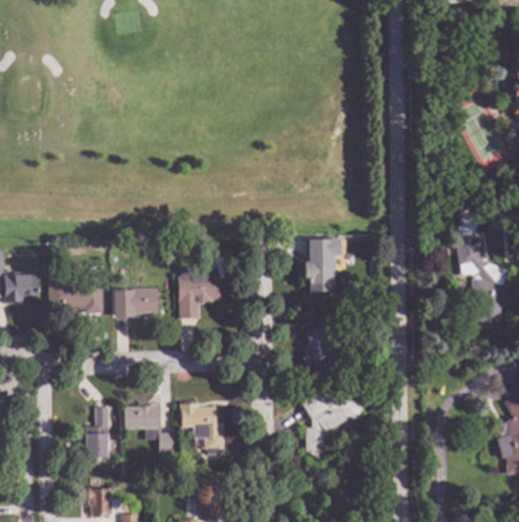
[(465,27),(449,27),(449,16),(465,16),(465,27)]
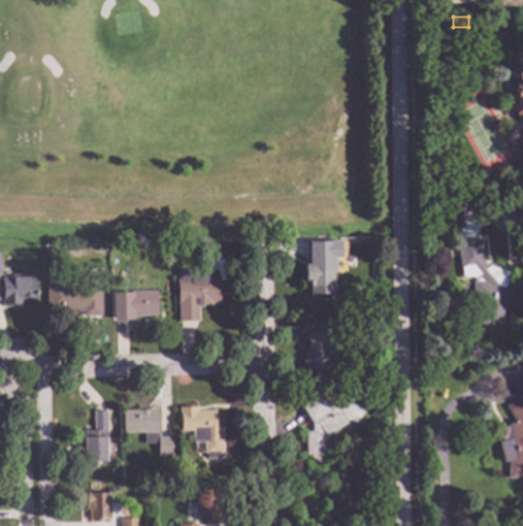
[(522,116),(520,116),(519,113),(516,114),(516,110),(514,108),(514,104),(517,101),(517,87),(513,87),(513,61),(522,60),(522,116)]
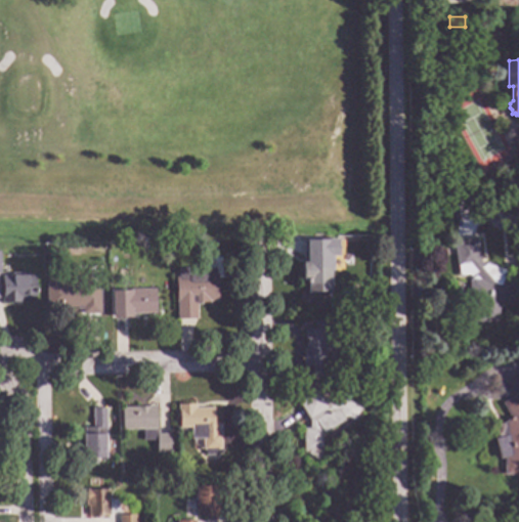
[(481,260),(485,265),(488,262),(508,270),(504,280),(516,283),(513,304),(502,303),(500,320),(489,318),(489,321),(474,320),(477,300),(470,299),(472,279),(477,275),(476,274),(472,276),(470,274),(461,275),(460,265),(459,265),(456,240),(478,236),(481,260)]
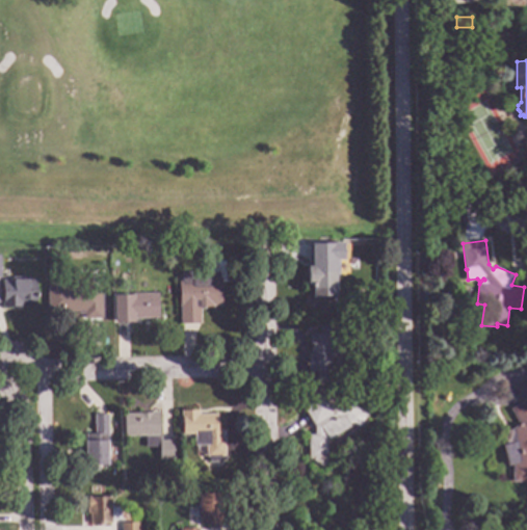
[(346,259),(342,259),(342,274),(338,274),(338,296),(318,296),(318,281),(310,281),(310,266),(328,265),(328,259),(327,259),(327,242),(346,242),(346,259)]
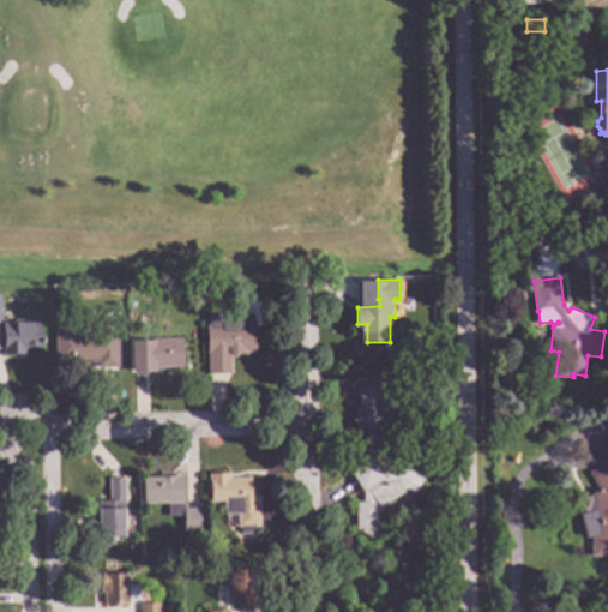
[(256,321),(258,321),(258,352),(248,352),(248,354),(238,354),(238,357),(229,357),(229,376),(211,376),(211,352),(209,352),(209,325),(205,325),(205,322),(212,321),(212,313),(227,313),(227,319),(241,319),(241,313),(256,313),(256,321)]
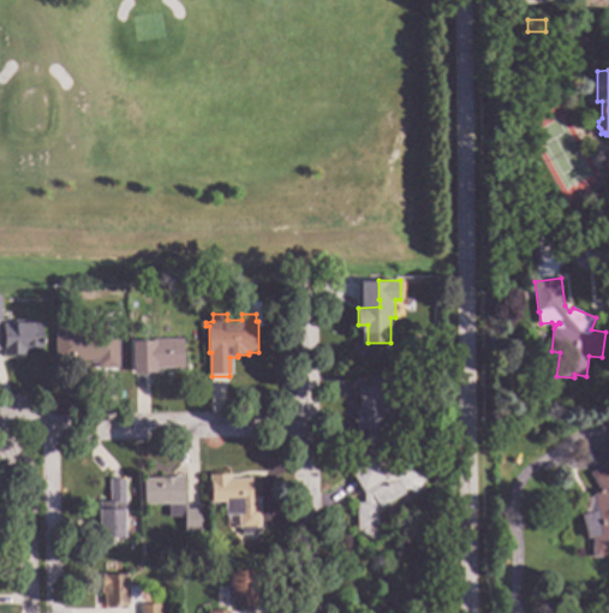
[(45,349),(29,349),(29,353),(5,353),(5,347),(6,347),(6,323),(45,323),(45,349)]
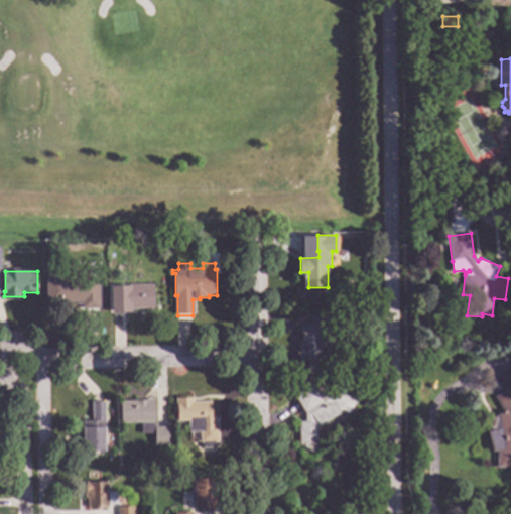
[(102,308),(84,308),(84,302),(66,302),(66,303),(48,303),(48,277),(101,276),(102,308)]
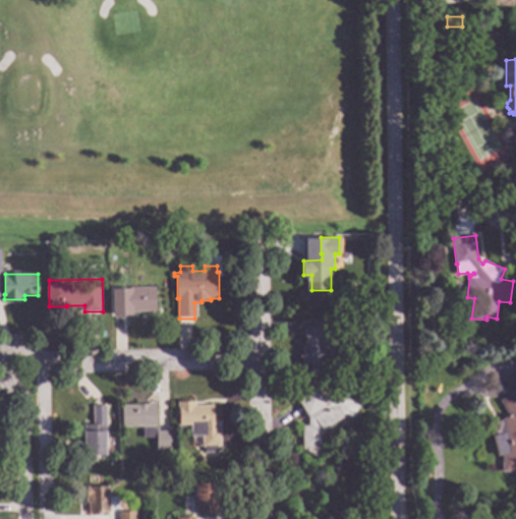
[(158,310),(134,311),(134,314),(115,315),(114,289),(133,288),(133,287),(157,286),(158,310)]
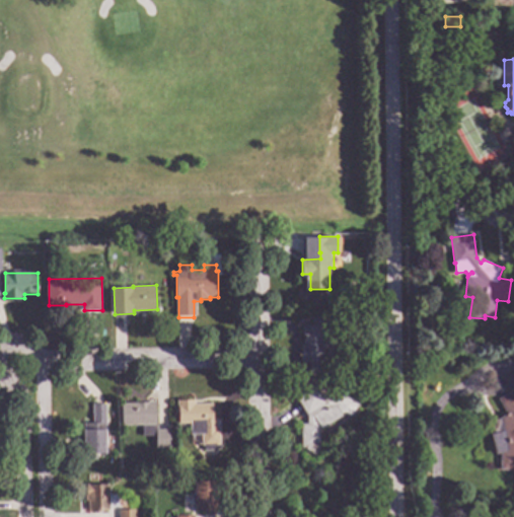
[(327,336),(323,336),(324,360),(332,360),(332,377),(311,376),(311,362),(303,363),(303,344),(304,344),(304,325),(314,325),(313,320),(326,319),(327,336)]
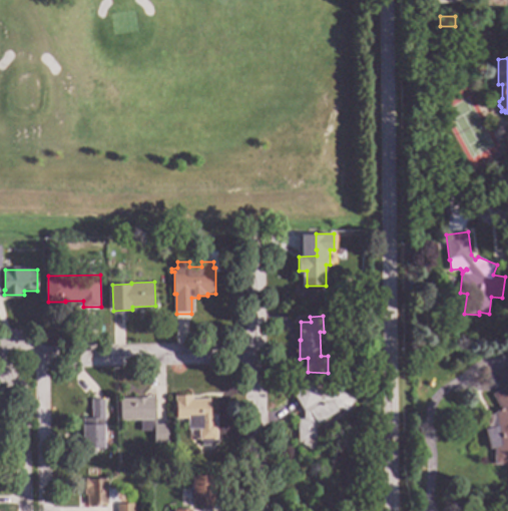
[(507,465),(495,465),(495,448),(491,449),(485,430),(490,428),(487,417),(500,409),(501,408),(493,395),(505,387),(498,374),(507,368),(507,465)]
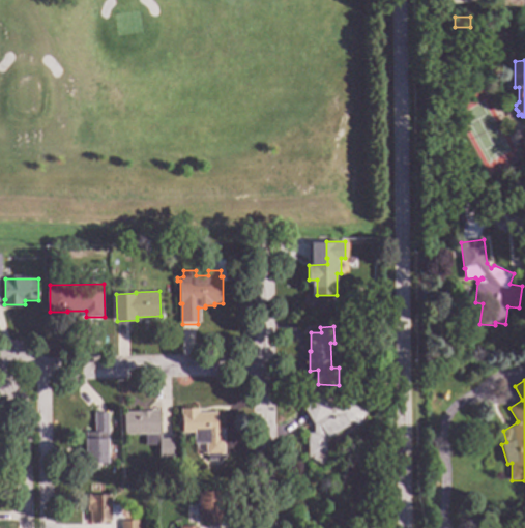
[(342,396),(342,402),(349,402),(368,412),(360,426),(351,421),(350,422),(350,424),(329,437),(328,435),(328,453),(327,455),(326,458),(323,464),(314,459),(314,457),(309,457),(309,432),(315,432),(315,424),(303,405),(314,400),(313,394),(324,394),(325,399),(331,394),(342,396)]
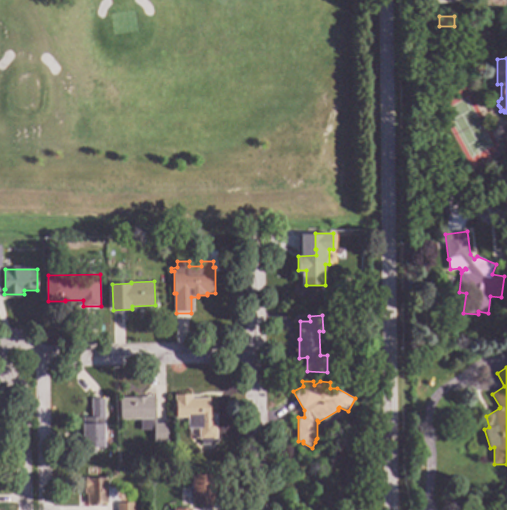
[(193,398),(211,398),(211,412),(215,412),(215,422),(218,422),(218,438),(214,438),(215,444),(202,444),(201,439),(200,439),(200,428),(189,428),(188,417),(177,417),(177,394),(193,394),(193,398)]
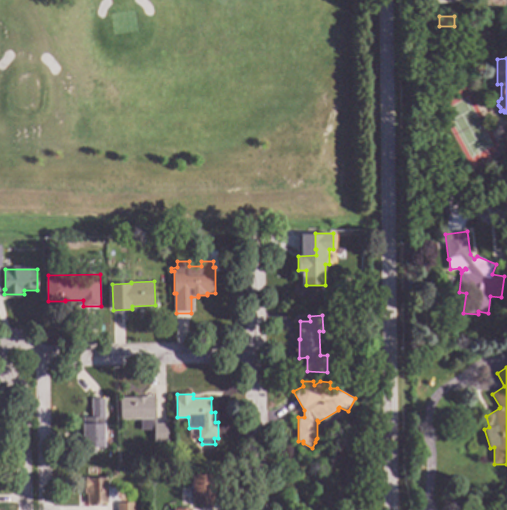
[(156,423),(169,423),(170,440),(156,441),(155,429),(142,430),(141,418),(122,419),(122,397),(147,397),(147,395),(155,395),(156,423)]
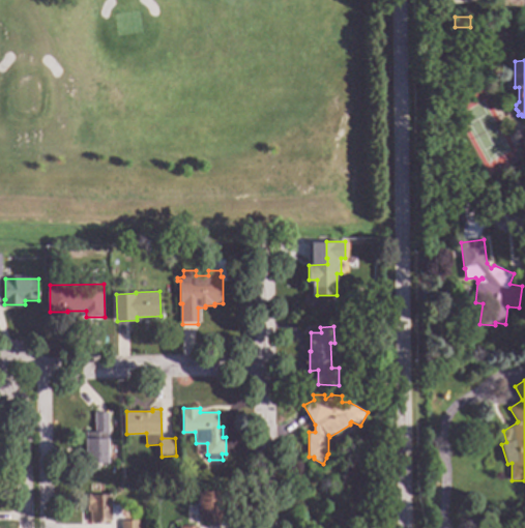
[(111,462),(98,462),(98,469),(89,469),(89,463),(87,463),(87,432),(97,432),(97,412),(110,412),(111,462)]
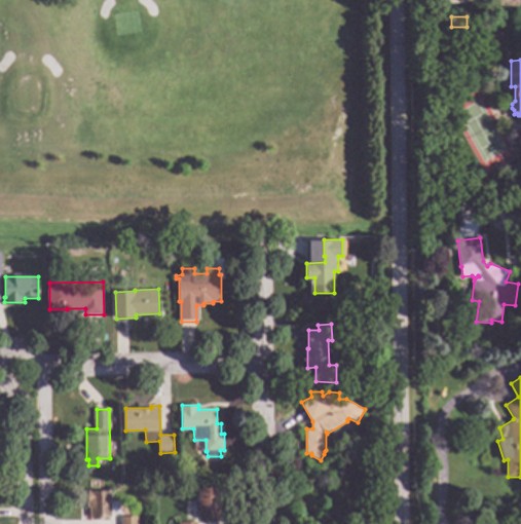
[(222,518),(200,518),(199,517),(191,518),(191,502),(199,502),(199,487),(222,487),(222,518)]
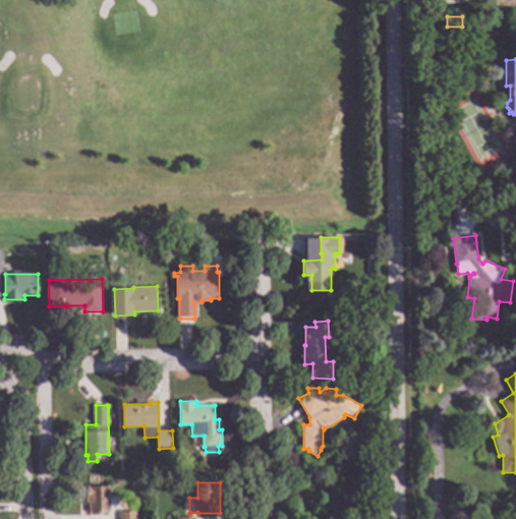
[(111,497),(120,497),(121,509),(112,509),(112,512),(91,512),(91,502),(89,502),(89,485),(111,485),(111,497)]
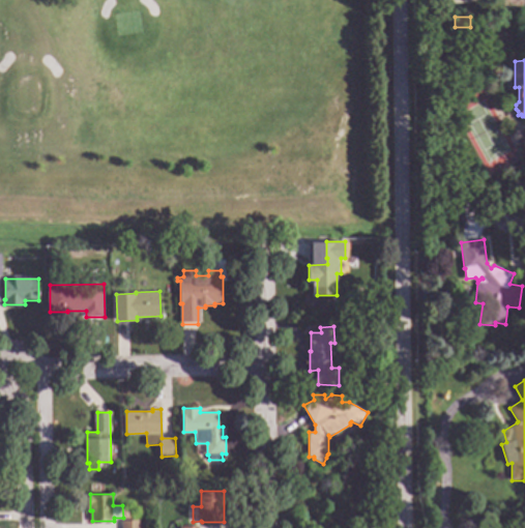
[(142,527),(142,519),(124,520),(124,527),(142,527)]
